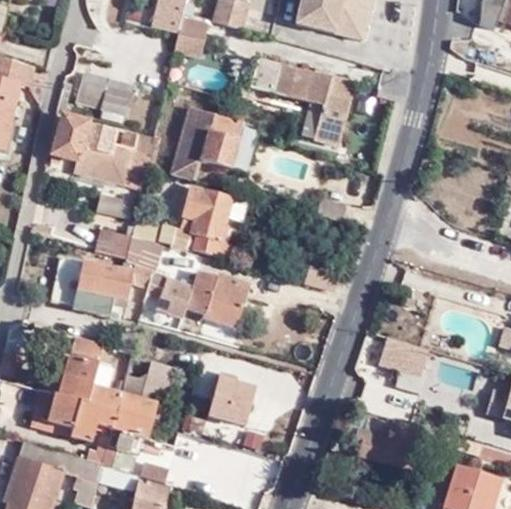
[(185,2),(185,0),(156,0),(152,24),(164,26),(178,30),(182,12),(185,2)]
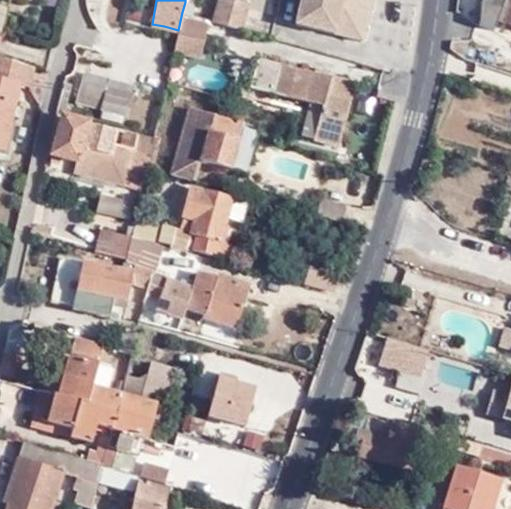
[(185,0),(185,2),(182,12),(191,15),(193,4),(194,0),(185,0)]
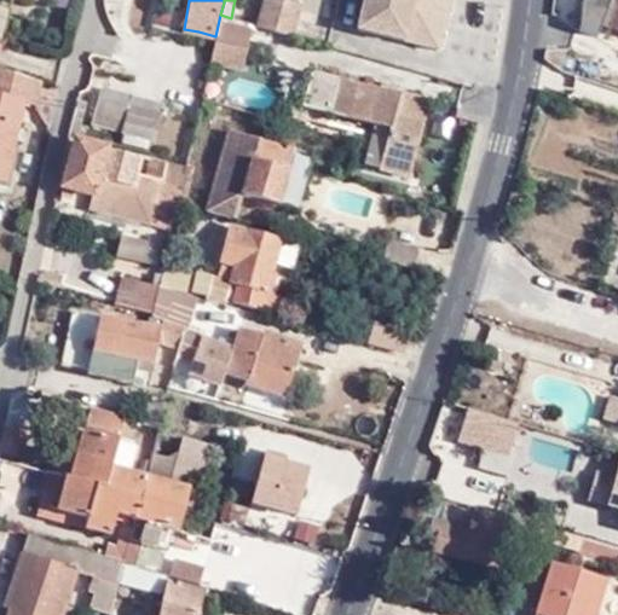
[(263,0),(256,25),(292,35),(300,5),(282,0),(263,0)]
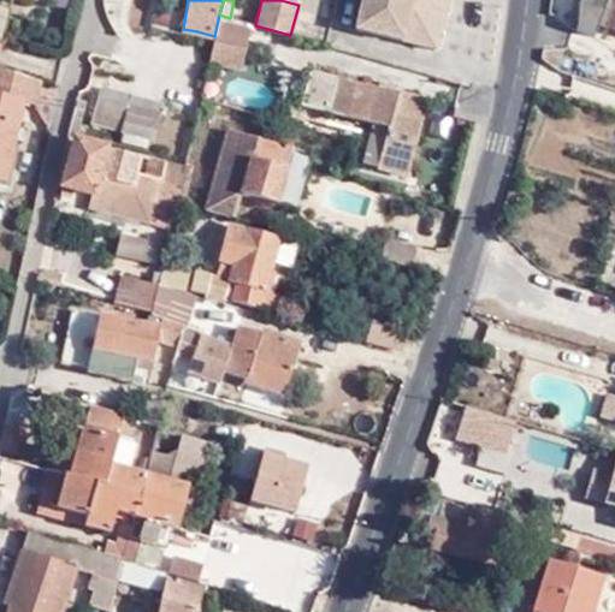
[(364,0),(358,30),(436,48),(447,0),(364,0)]
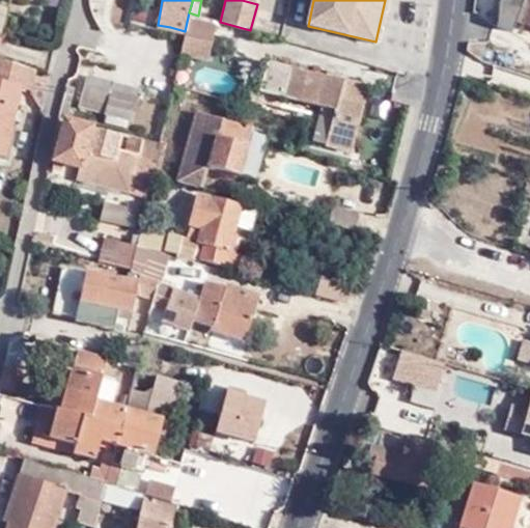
[(525,0),(500,0),(498,24),(513,29),(517,21),(529,25),(529,0),(525,0)]
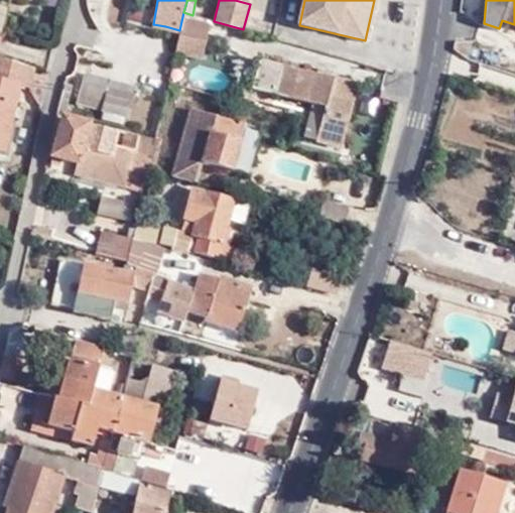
[(0,34),(9,6),(0,3),(0,34)]
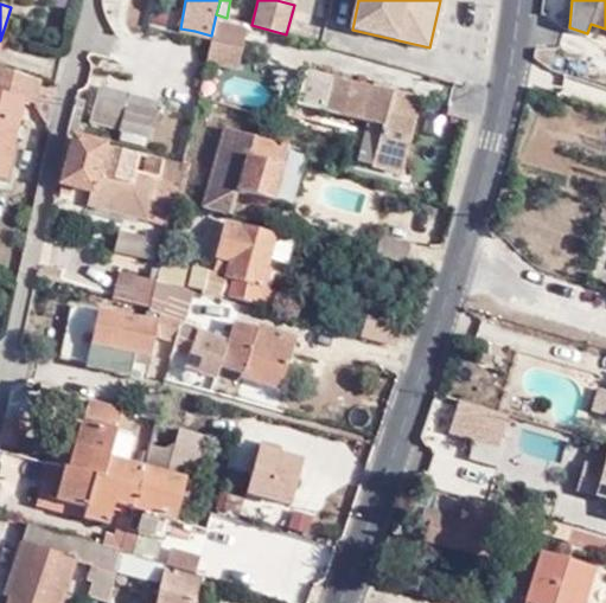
[(240,66),(249,25),(227,18),(216,14),(211,36),(206,59),(240,66)]
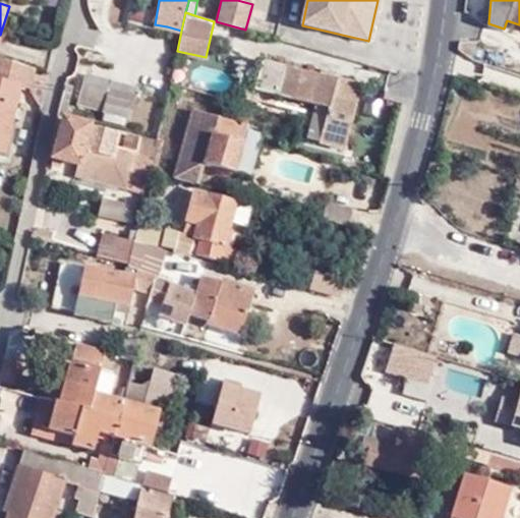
[(35,63),(0,52),(0,148),(5,150),(20,81),(31,83),(35,63)]
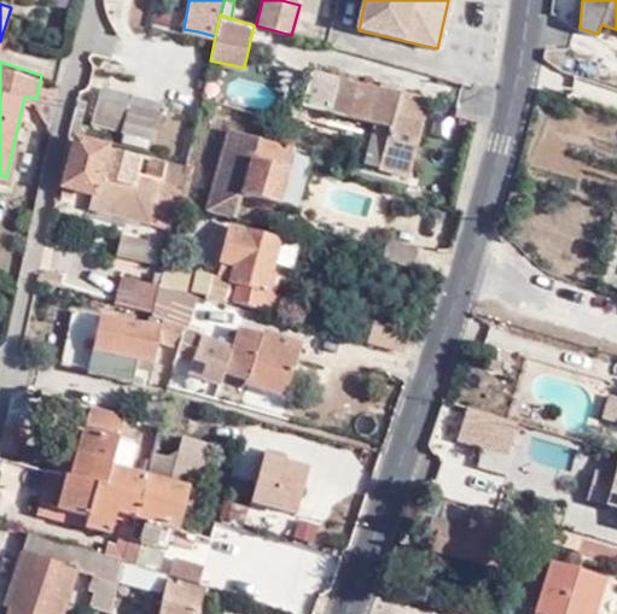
[(409,175),(429,99),(312,69),(302,105),(372,123),(362,162),(378,167),(409,175)]
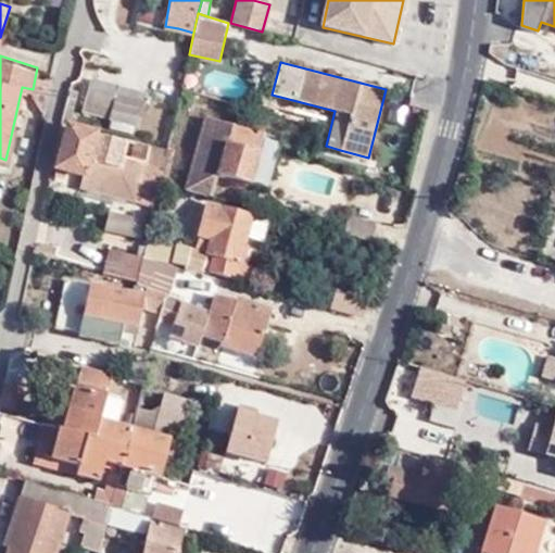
[(200,84),(241,96),(247,76),(205,64),(200,84)]
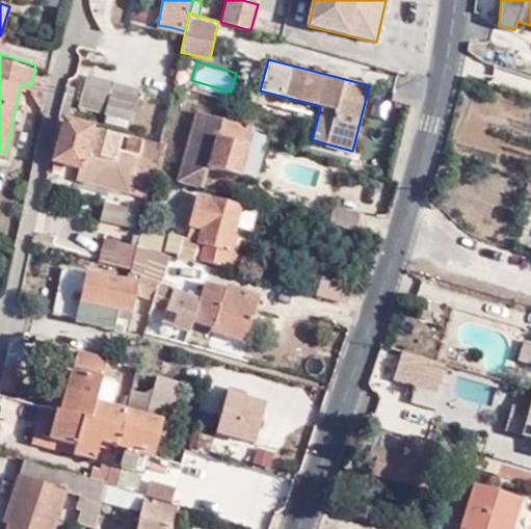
[(108,112),(115,82),(87,76),(81,106),(108,112)]
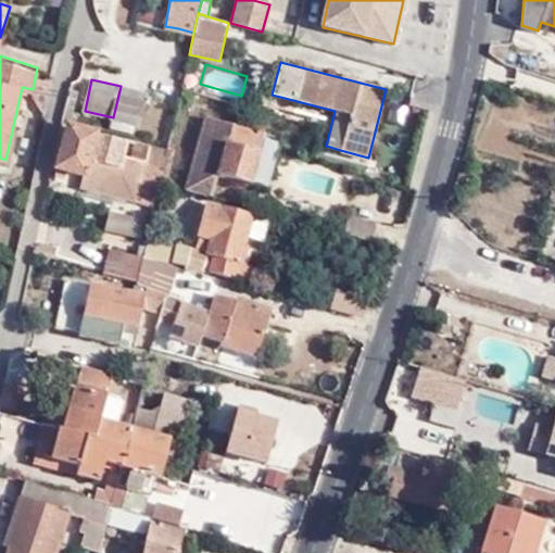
[(149,92),(121,86),(113,117),(136,123),(141,124),(149,92)]
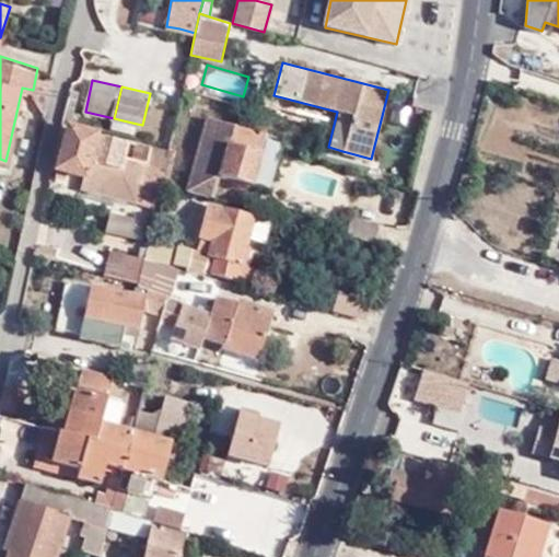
[(252,183),(266,131),(207,117),(188,190),(214,198),(220,175),(252,183)]
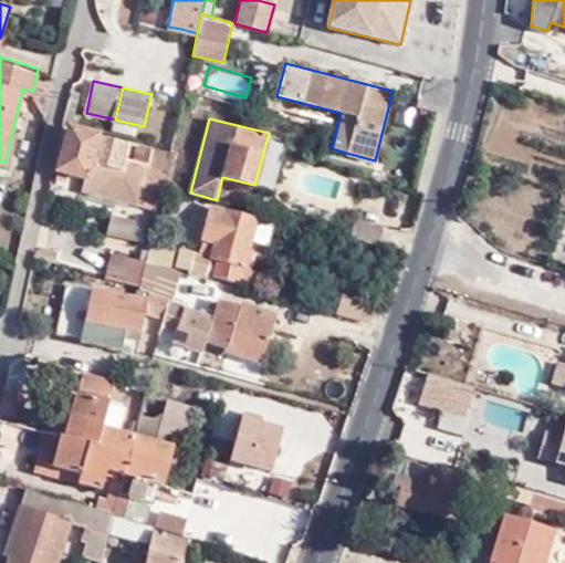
[(138,125),(115,120),(113,128),(136,134),(138,125)]
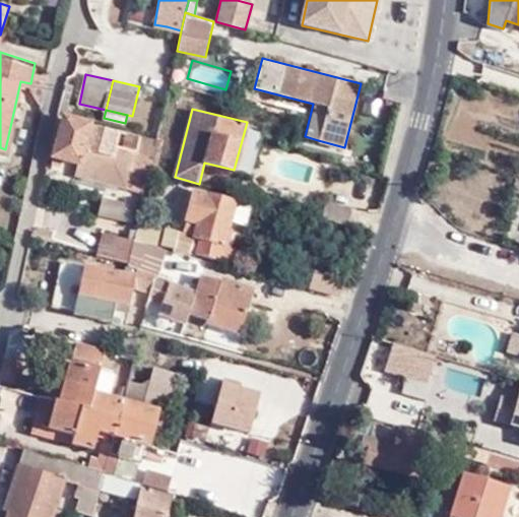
[(152,157),(156,139),(128,133),(125,144),(138,147),(137,151),(117,146),(121,132),(65,118),(55,157),(80,164),(77,177),(128,190),(144,194),(146,185),(139,183),(142,173),(148,175),(150,166),(152,157)]
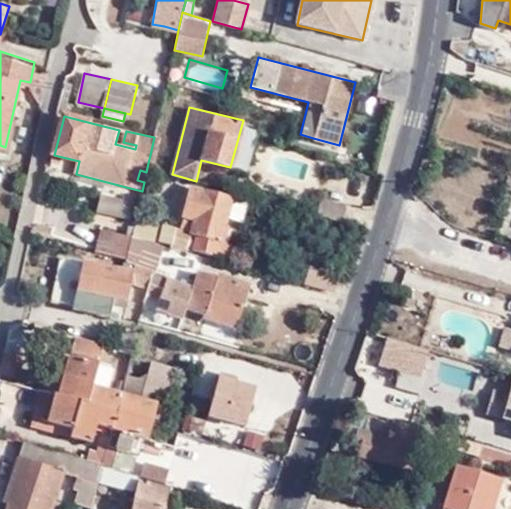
[(154,137),(150,155),(148,163),(157,164),(164,134),(155,131),(155,132),(154,137)]
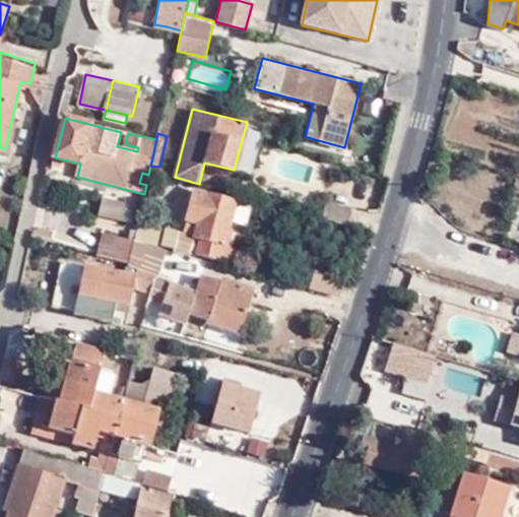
[(219,261),(222,247),(234,202),(191,191),(181,236),(165,232),(161,247),(172,250),(172,254),(188,258),(189,254),(219,261)]
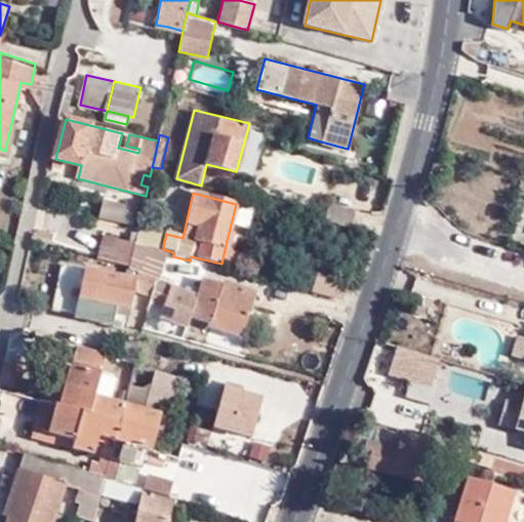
[(101,197),(99,221),(134,222),(134,198),(101,197)]
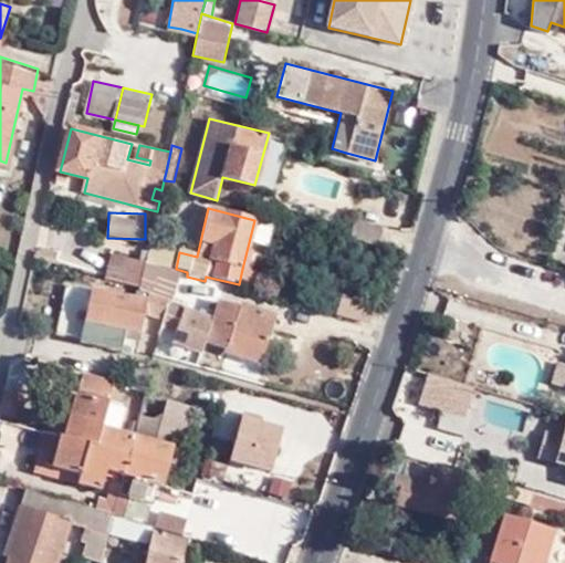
[(377,243),(382,227),(355,220),(351,236),(377,243)]
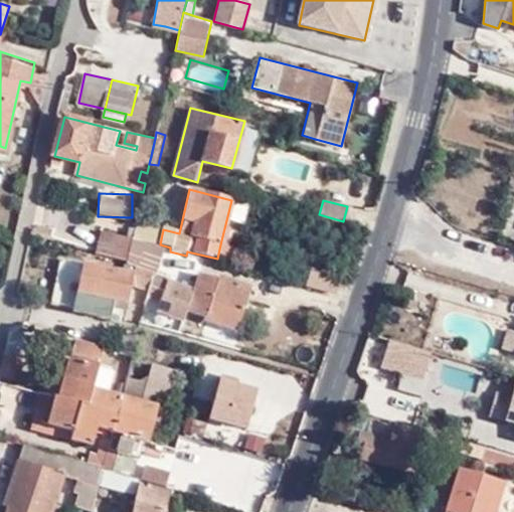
[(157,228),(136,224),(131,242),(152,246),(157,228)]
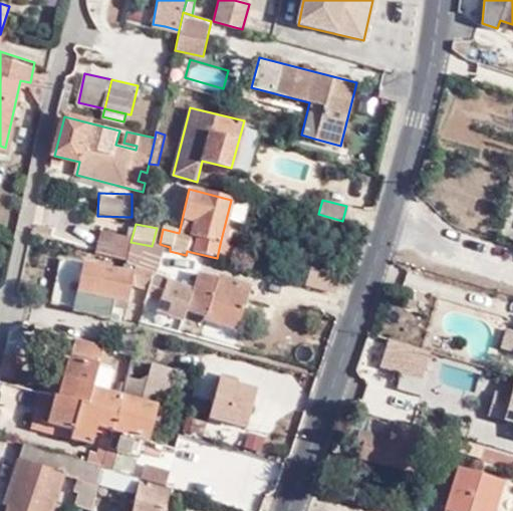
[(126,264),(131,242),(100,232),(94,253),(126,264)]
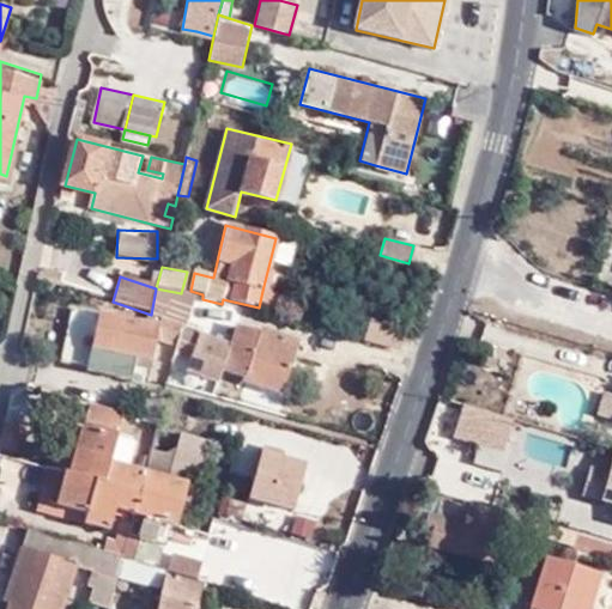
[(181,326),(188,296),(181,293),(156,288),(151,315),(151,316),(181,326)]
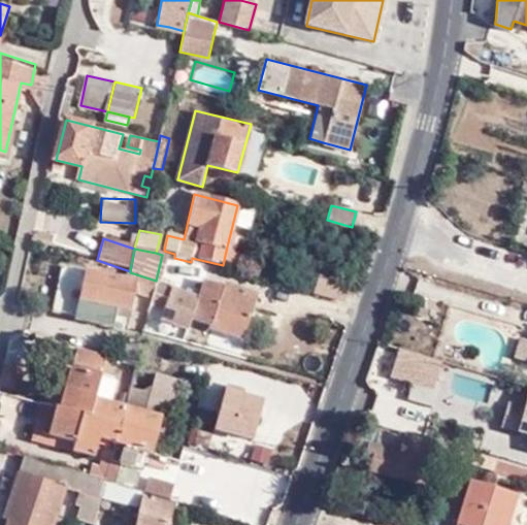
[(237,254),(226,251),(223,265),(234,268),(237,254)]
